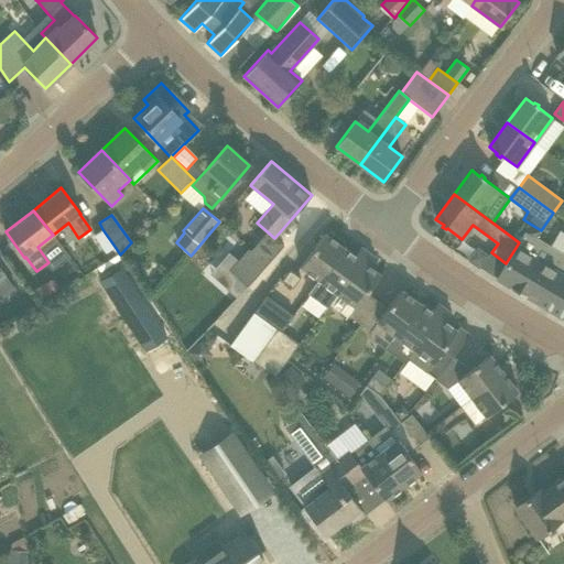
[(563,262),(561,261),(563,256),(535,239),(541,230),(530,224),(519,242),(506,263),(497,279),(563,318),(563,262)]
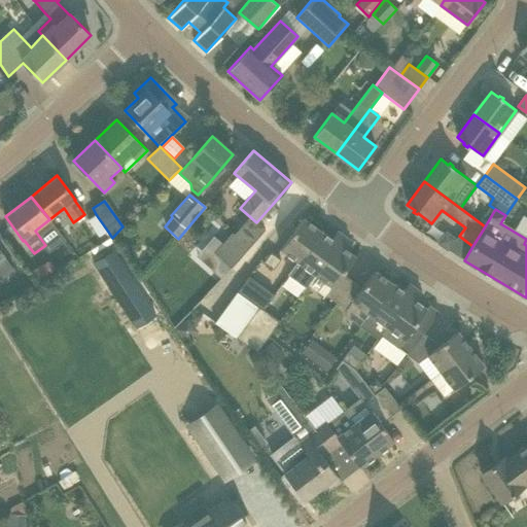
[(108,232),(96,214),(88,219),(99,237),(108,232)]
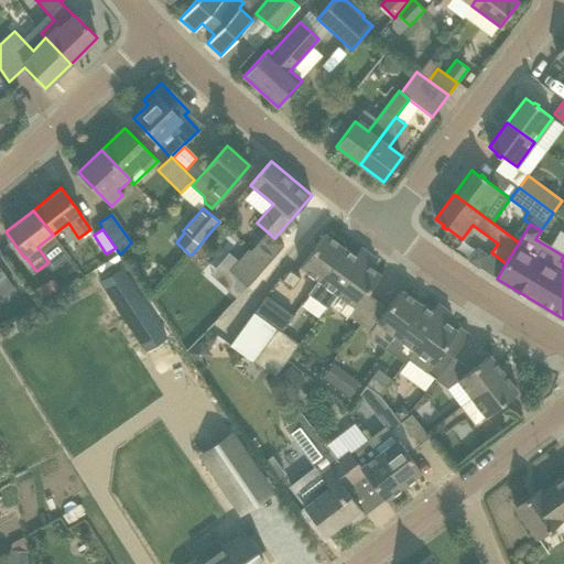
[(563,232),(557,230),(550,247),(563,252),(563,232)]
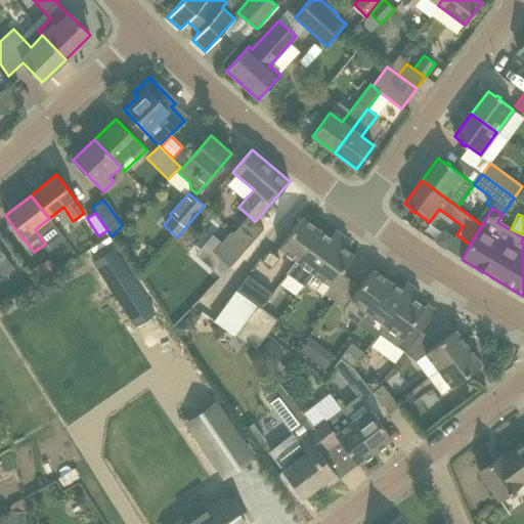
[(319,230),(301,217),(278,249),(297,261),(319,230)]
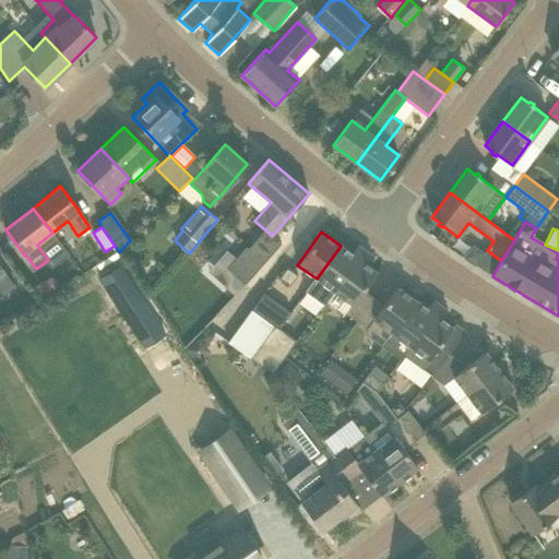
[(317,278),(334,292),(365,250),(358,245),(352,253),(341,246),(317,278)]
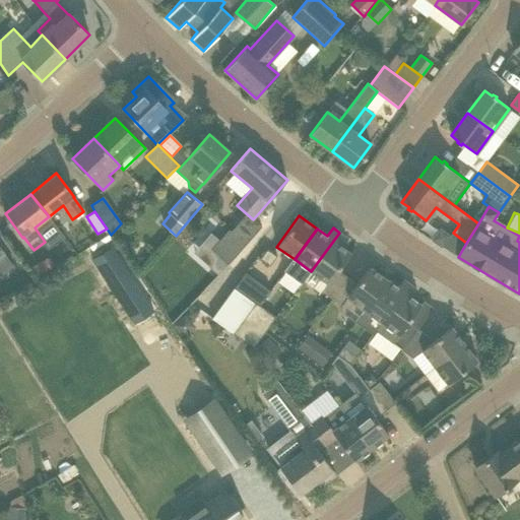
[(230,230),(212,250),(229,264),(246,245),(230,230)]
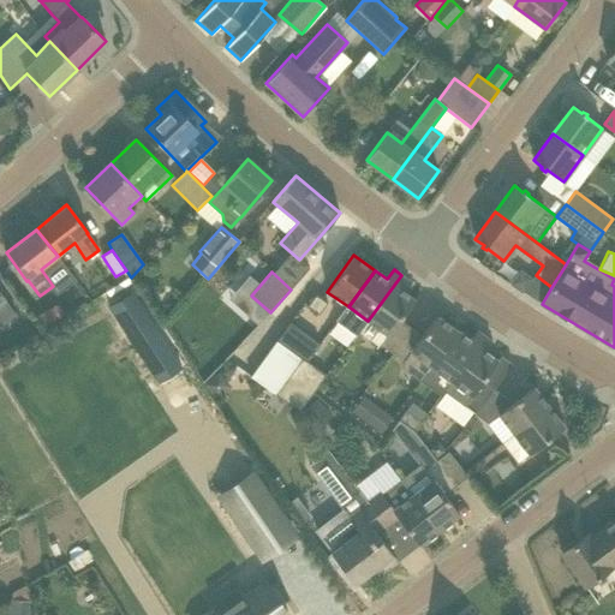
[(401,275),(368,321),(387,335),(380,345),(393,354),(411,329),(399,320),(415,300),(401,291),(408,280),(401,275)]
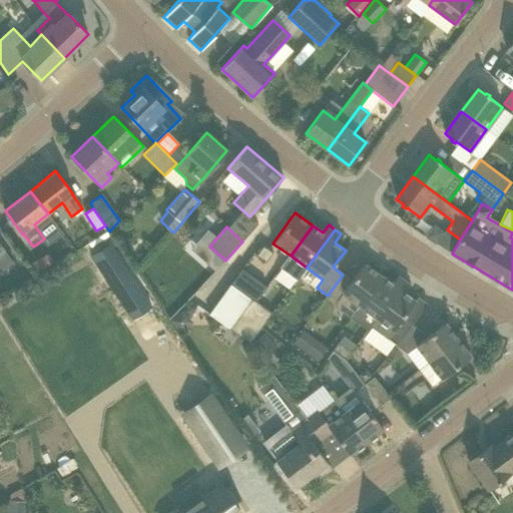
[(0,268),(2,271),(14,262),(0,242),(0,268)]
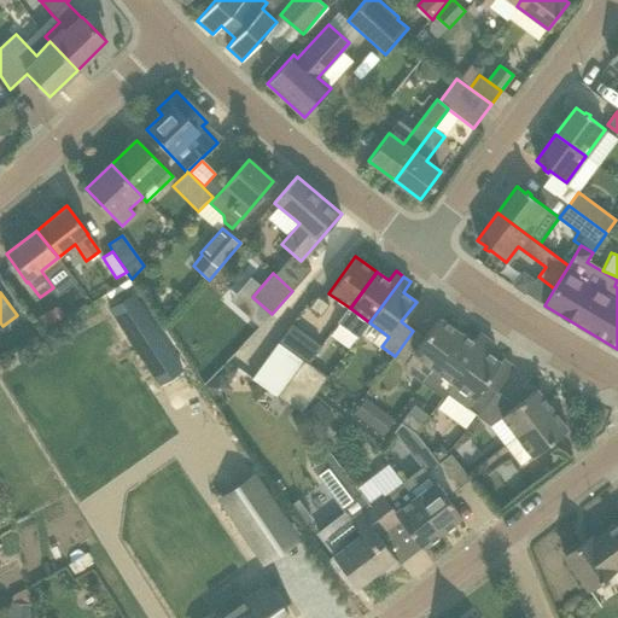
[(227,438),(133,293),(109,309),(203,454),(227,438)]
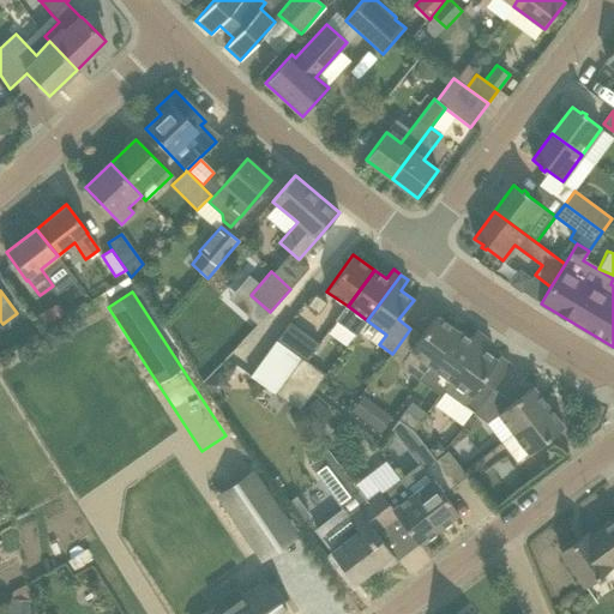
[(315,294),(307,306),(319,314),(326,302),(315,294)]
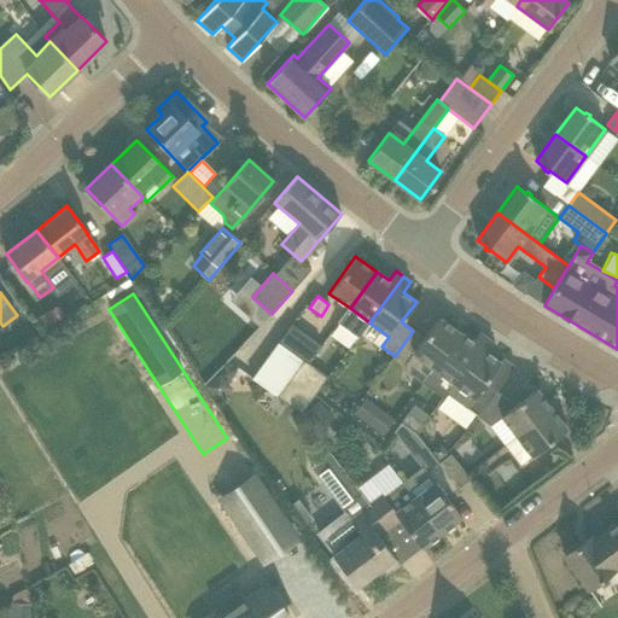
[(47,313),(36,320),(44,331),(54,325),(47,313)]
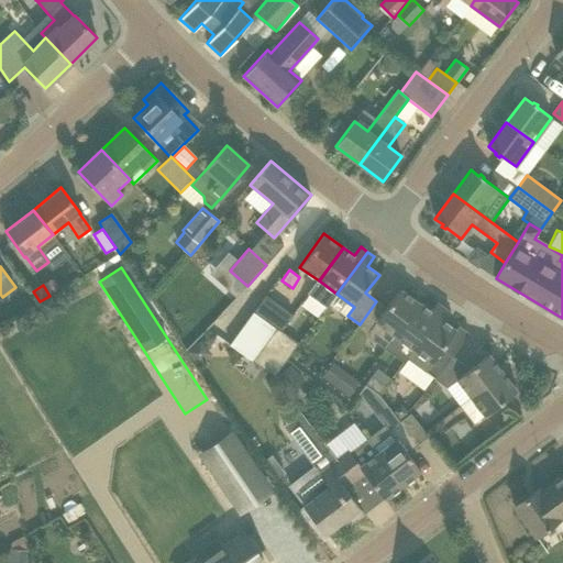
[(360,324),(370,331),(370,339),(385,349),(394,337),(419,304),(400,289),(387,309),(376,301),(360,324)]
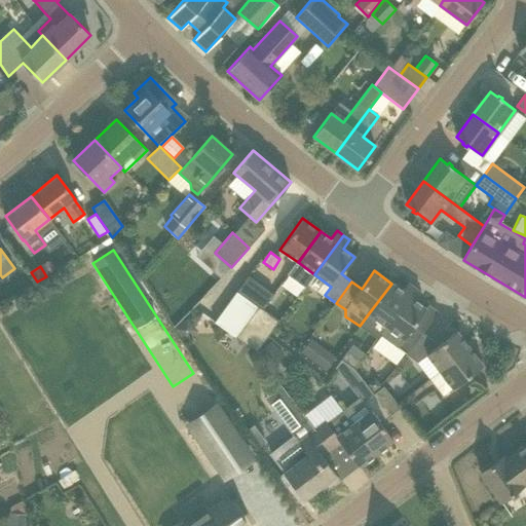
[(391,284),(368,314),(360,326),(377,339),(380,335),(385,327),(414,288),(408,283),(402,291),(391,284)]
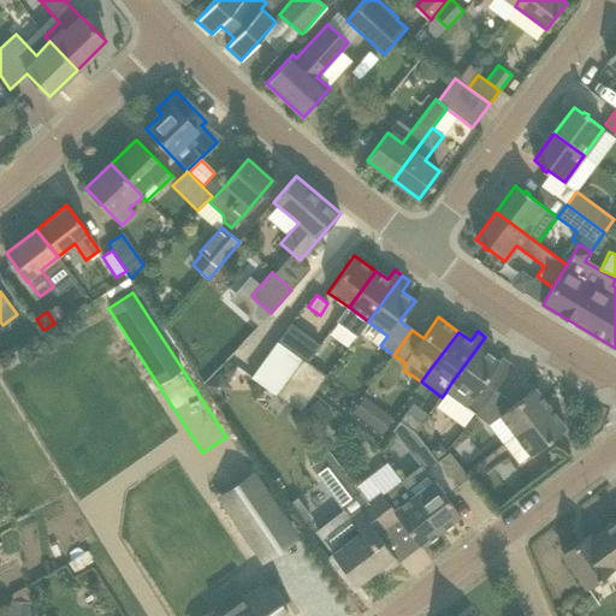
[(445,392),(477,415),(496,389),(484,380),(498,361),(486,351),(492,342),(485,337),(451,383),(445,392)]
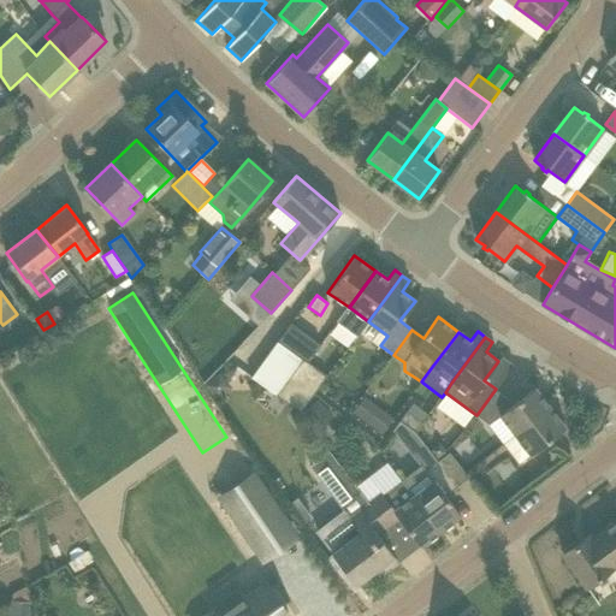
[(292,371),(318,389),(327,377),(302,357),(292,371)]
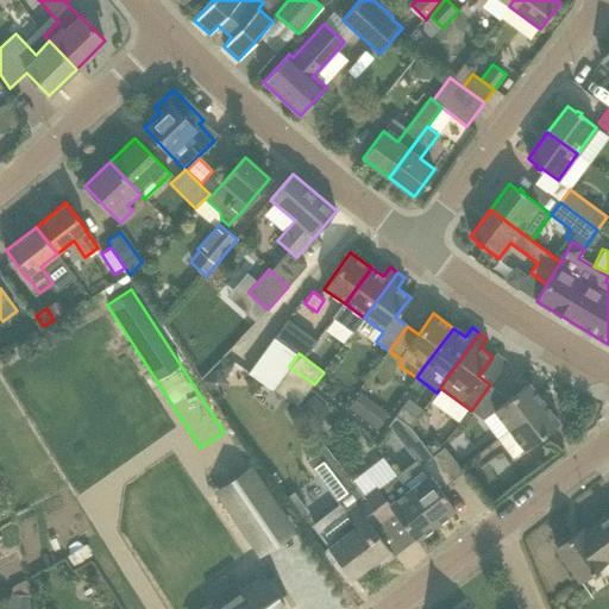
[(281,378),(306,396),(314,384),(289,366),(281,378)]
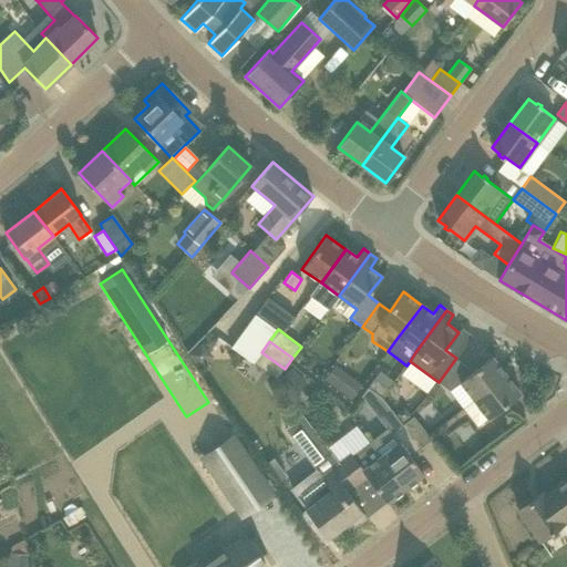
[(261,352),(254,362),(253,363),(276,380),(285,369),(261,352)]
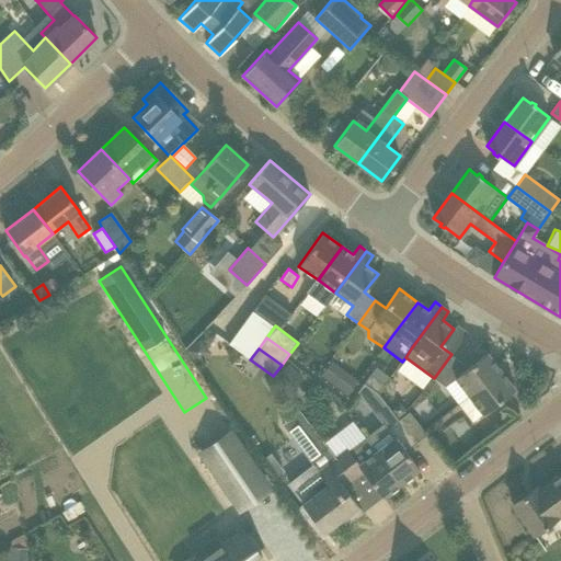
[(455,378),(469,397),(501,371),(487,353),(469,367),(451,354),(434,378),(445,387),(455,378)]
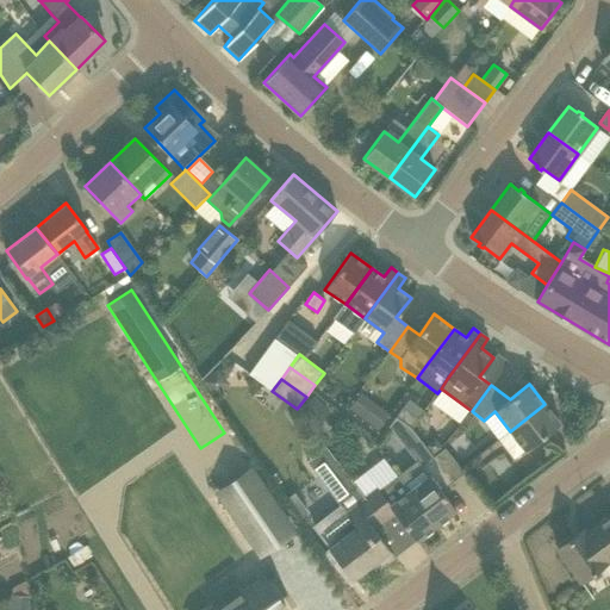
[(361,391),(348,406),(377,428),(388,412),(361,391)]
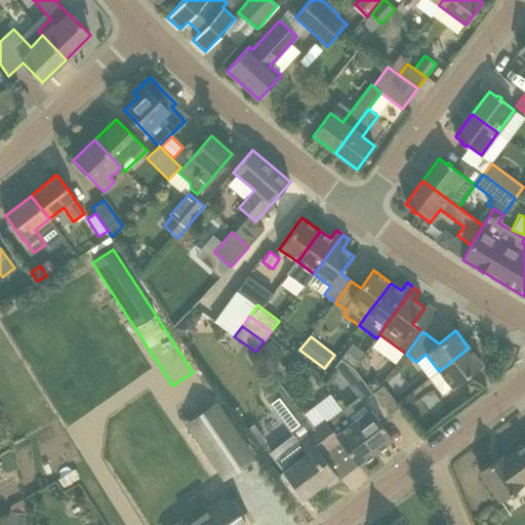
[(258,352),(272,366),(284,355),(271,340),(258,352)]
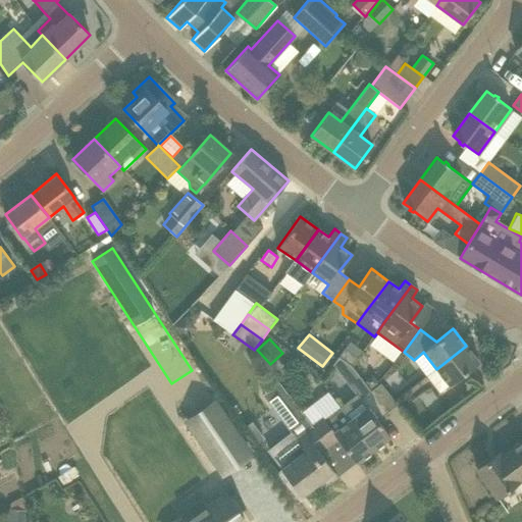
[(479,363),(466,346),(436,369),(449,385),(479,363)]
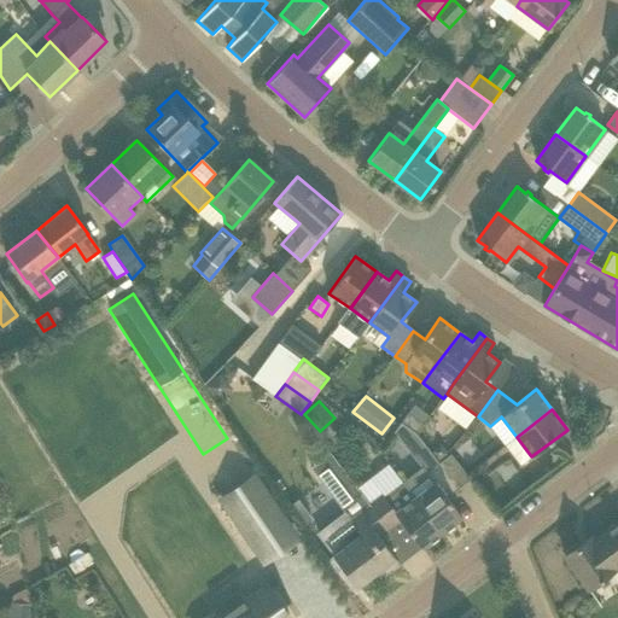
[(401,423),(417,433),(424,425),(408,413),(401,423)]
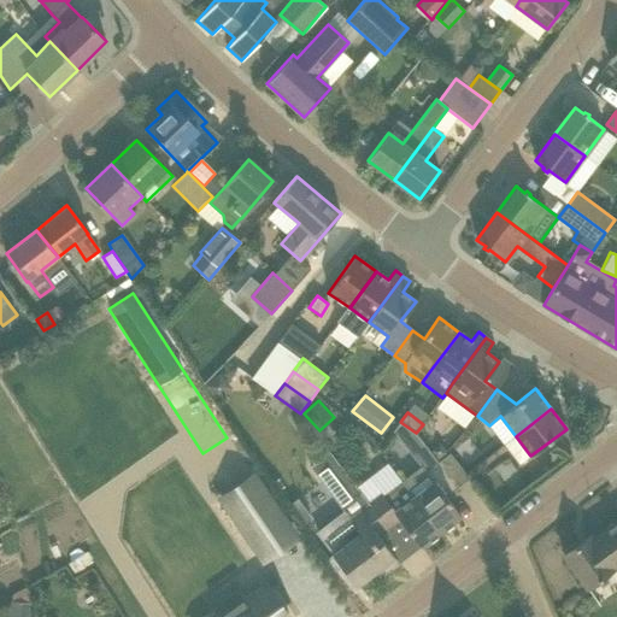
[(403,444),(416,433),(400,422),(394,432),(403,444)]
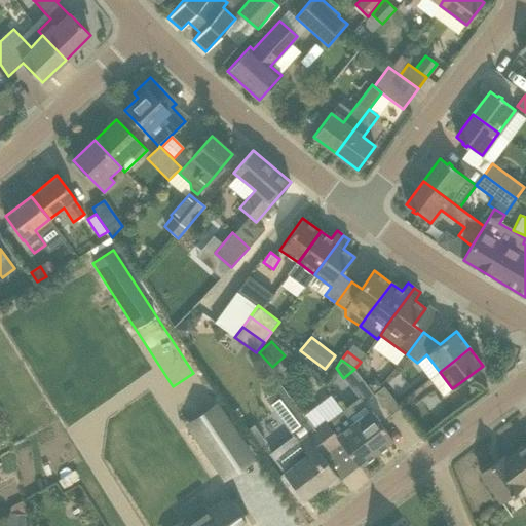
[(375,378),(367,384),(373,392),(381,386),(375,378)]
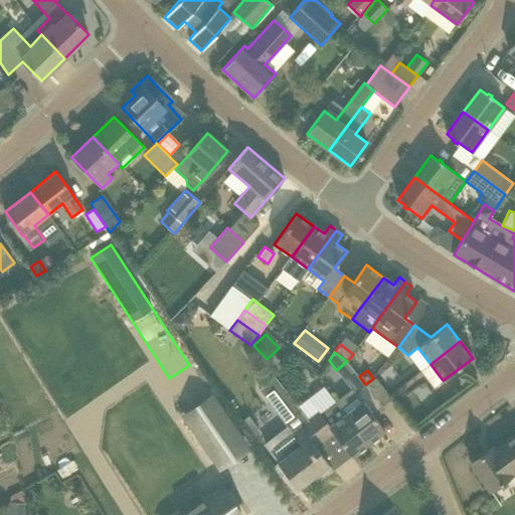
[(365,385),(381,407),(391,399),(375,378),(365,385)]
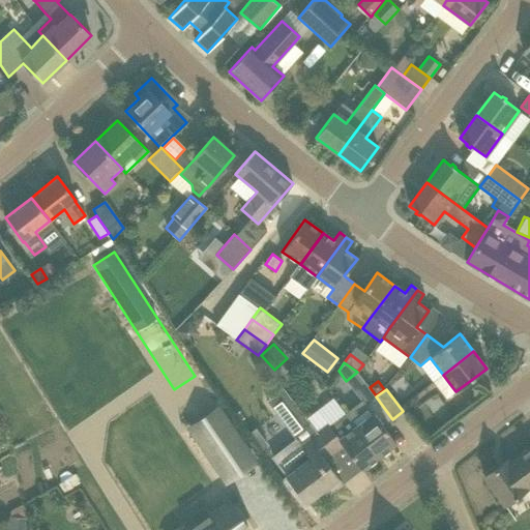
[(272,407),(294,436),(297,439),(272,458),(277,464),(287,475),(285,476),(305,503),(326,488),(331,494),(344,484),(324,459),(332,452),(316,431),(288,394),(272,407)]
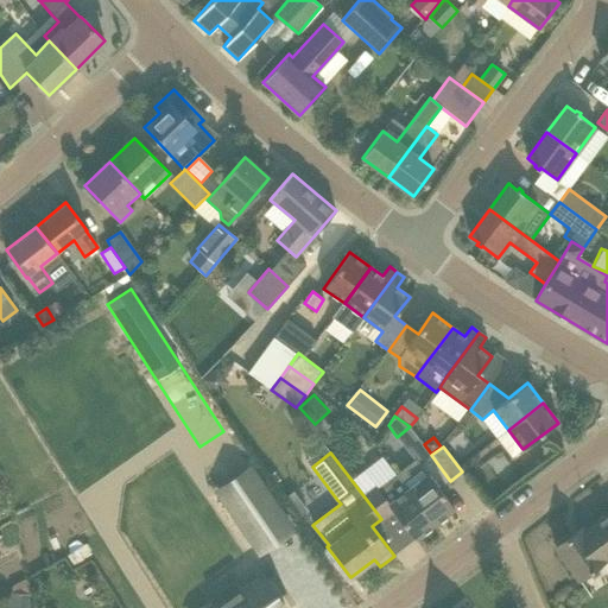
[(416,460),(396,475),(435,524),(455,508),(438,489),(450,481),(431,455),(419,464),(416,460)]
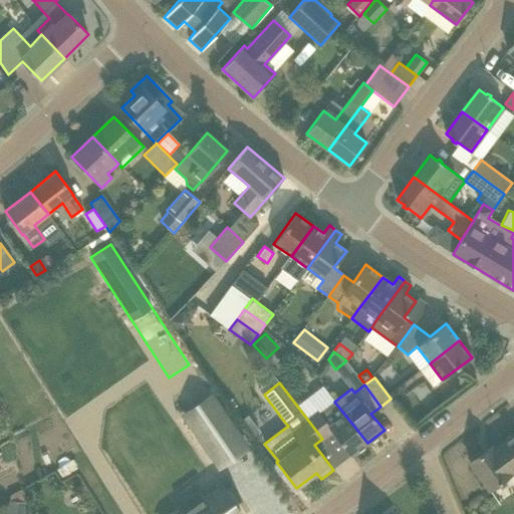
[(214,395),(182,418),(204,449),(236,427),(214,395)]
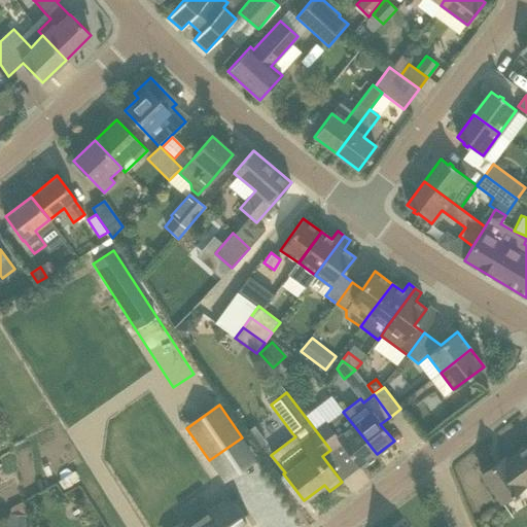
[(324,420),(314,428),(330,450),(340,443),(359,467),(377,454),(343,412),(327,424),(324,420)]
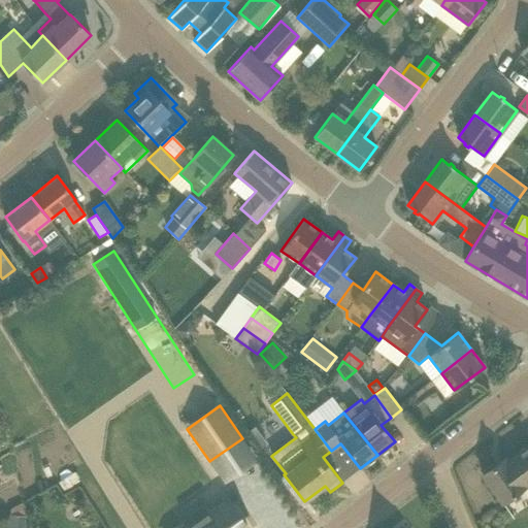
[(527,484),(527,446),(505,462),(503,459),(482,474),(502,503),(527,484)]
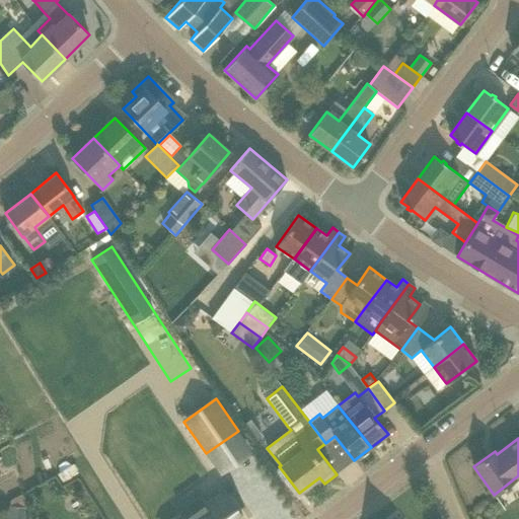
[(183,518),(241,518),(221,492),(183,518)]
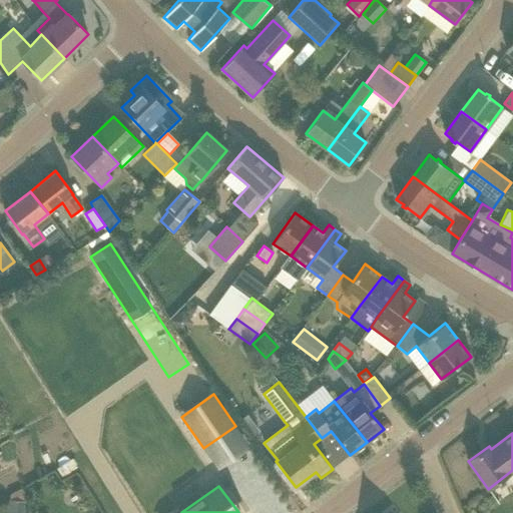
[(23,512),(25,502),(9,500),(7,512),(23,512)]
